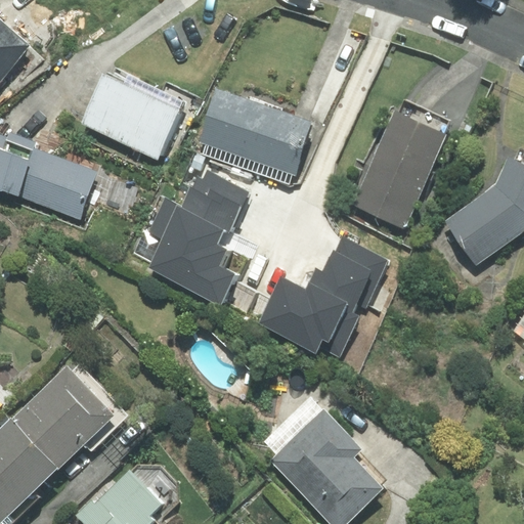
[(0,84),(30,57),(0,25),(0,84)]
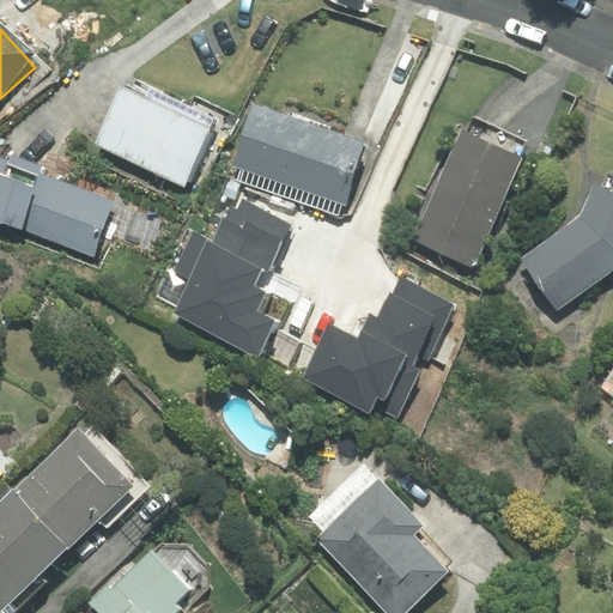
[(135,74),(96,155),(189,200),(229,119),(135,74)]
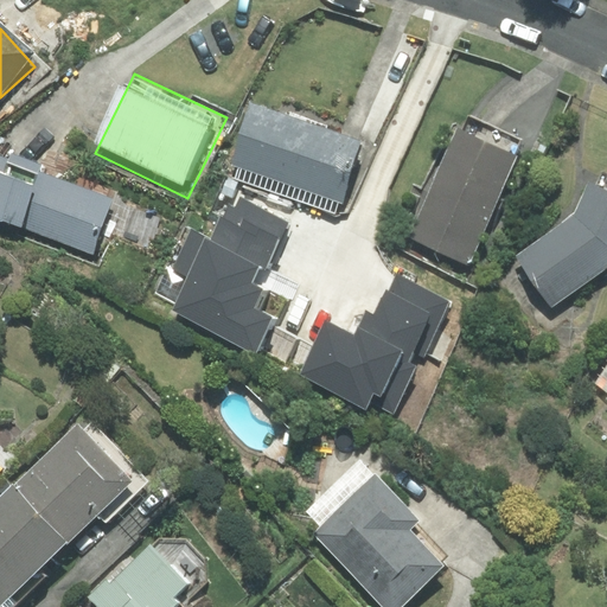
[(251,85),(218,165),(343,217),(376,138),(251,85)]
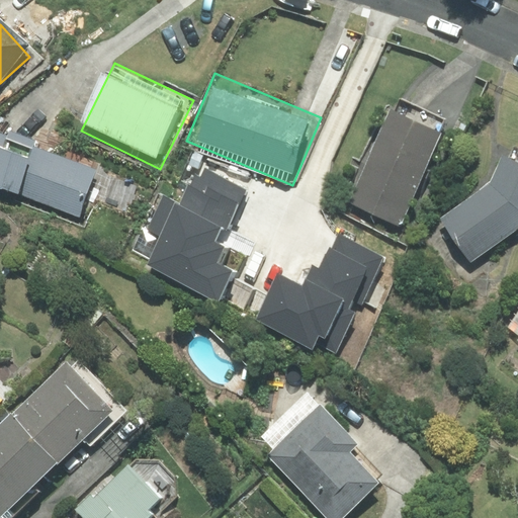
[(342,198),(399,231),(448,143),(393,110),(342,198)]
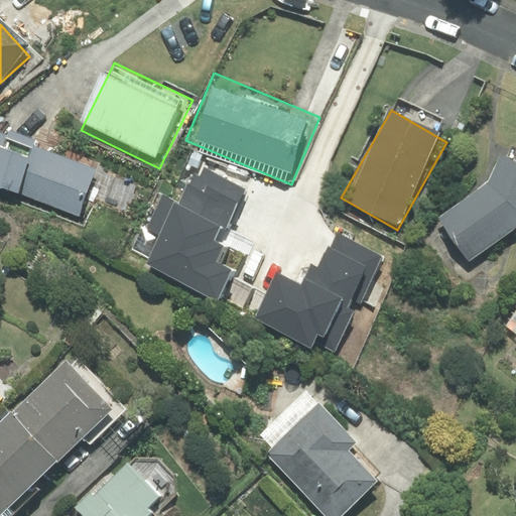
[(0,121),(0,185),(82,223),(106,170),(0,121)]
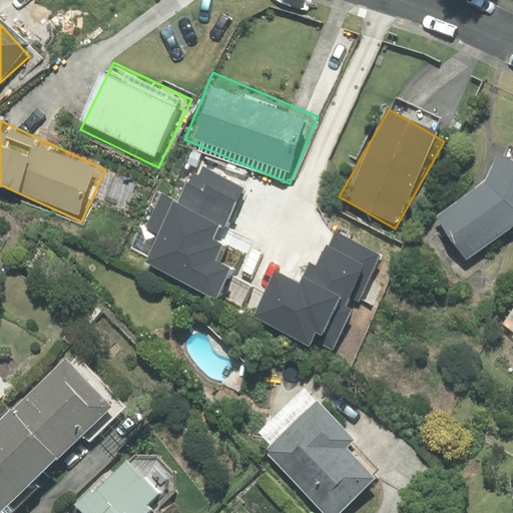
[(512,231),(512,170),(502,158),(435,215),(476,264),(512,231)]
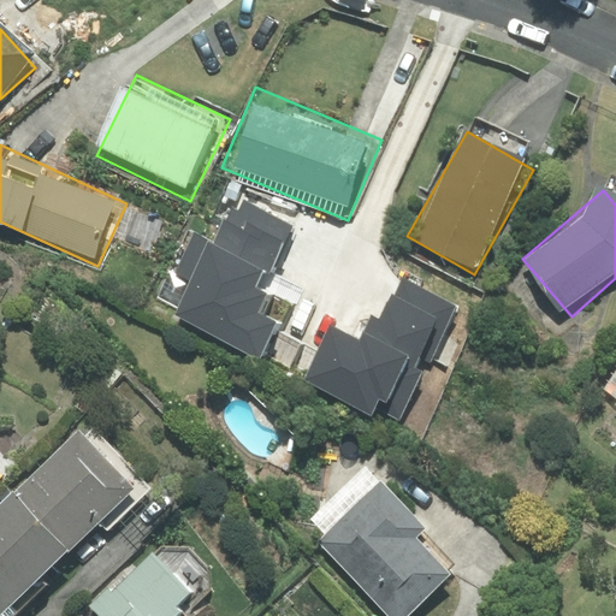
[(615,374),(604,391),(615,398),(615,406),(615,408),(615,374)]
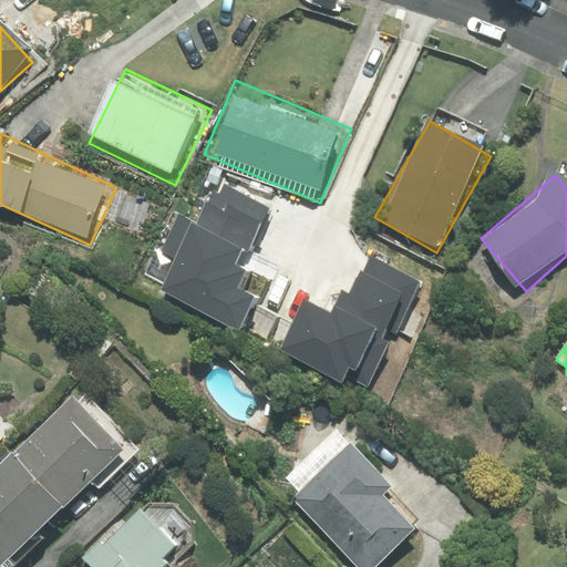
[(13,454),(63,506),(90,481),(98,488),(138,450),(85,395),(78,403),(72,398),(13,454)]
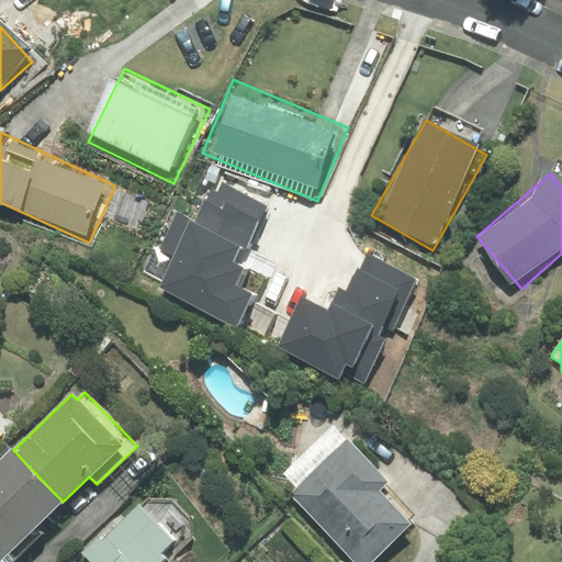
[(346,440),(290,495),(355,561),(370,561),(411,524),(379,491),(388,482),(346,440)]
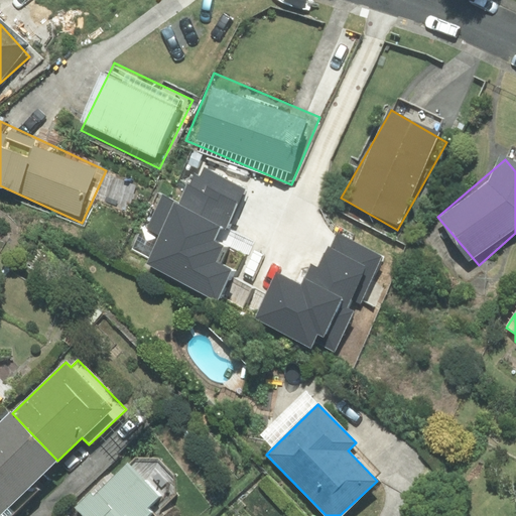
[(12,413),(0,423),(0,514),(57,461),(12,413)]
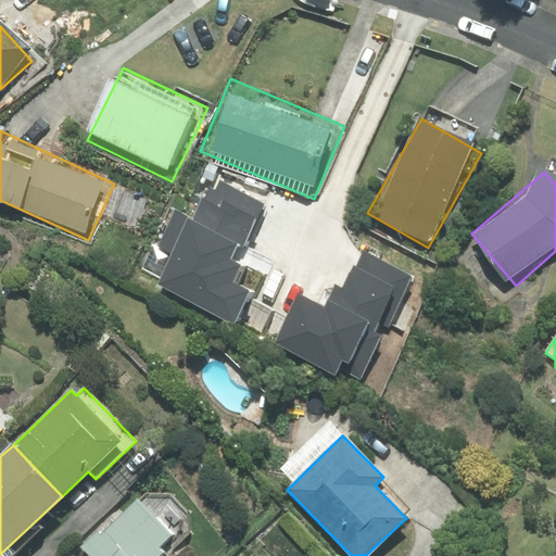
[(159,555),(189,529),(188,513),(171,496),(146,493),(85,550),(91,555),(159,555)]
